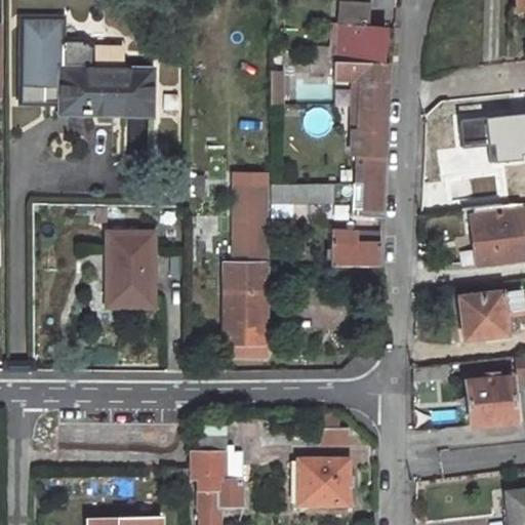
[(333,62),(384,63),(387,29),(373,28),(375,11),(386,9),(397,8),(398,0),(375,0),(375,8),(345,6),(335,7),(332,45),(327,46),(326,62),(331,61),(333,62)]
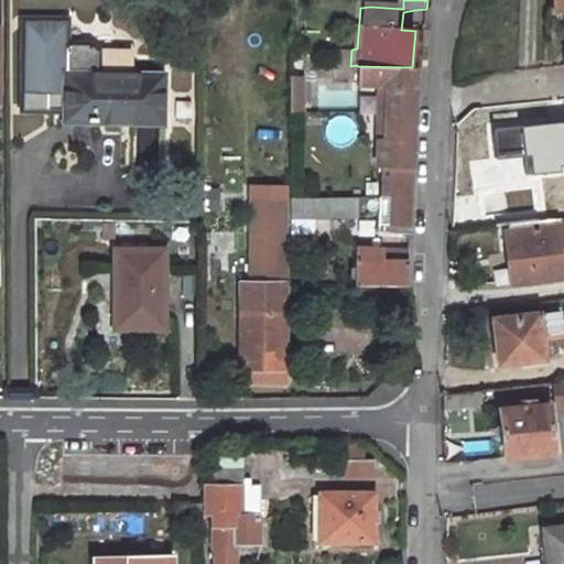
[(563,2),(554,3),(555,14),(563,13),(563,2)]
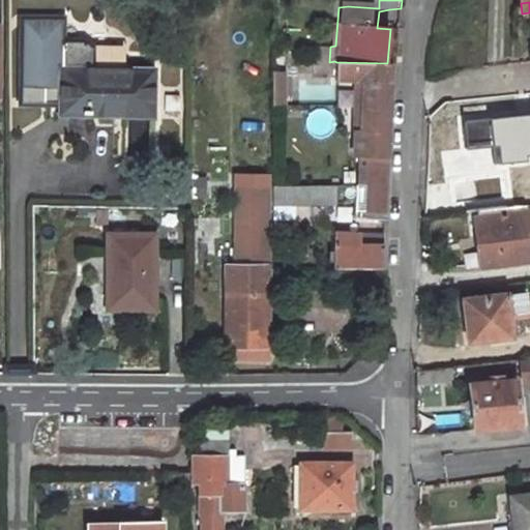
[(268,355),(270,22),(238,22),(236,265),(227,264),(227,345),(229,344),(229,354),(268,355)]
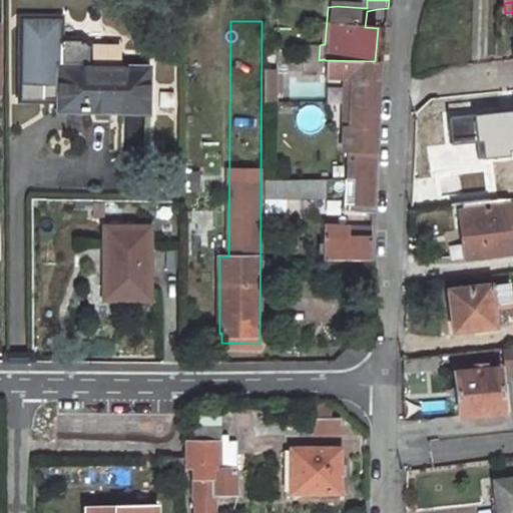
[(61,106),(61,110),(150,111),(150,67),(61,65),(62,26),(22,26),(21,105),(61,106)]
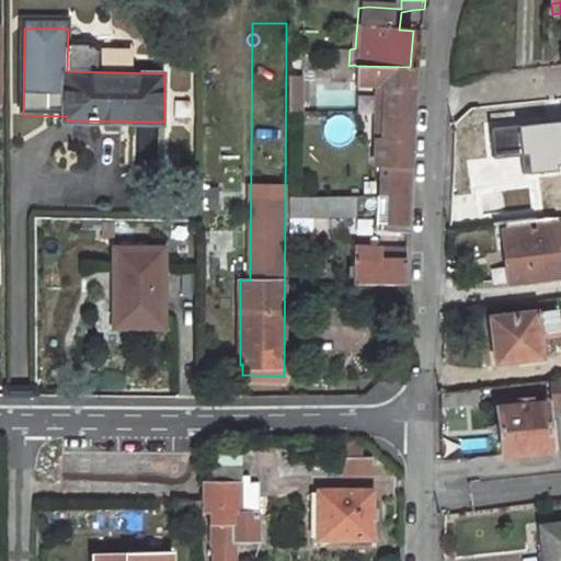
[(411,167),(415,67),(410,67),(356,66),(356,84),(385,86),(382,134),(375,133),(374,165),(379,165),(411,167)]
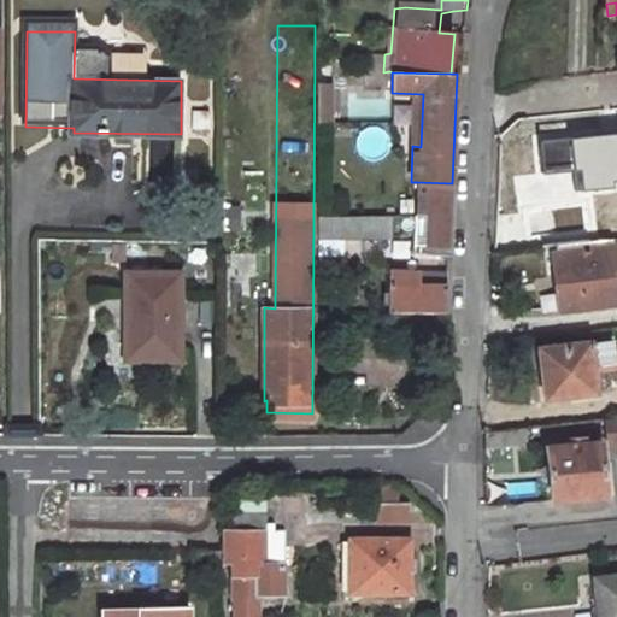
[(333,122),(333,84),(319,83),(319,122),(333,122)]
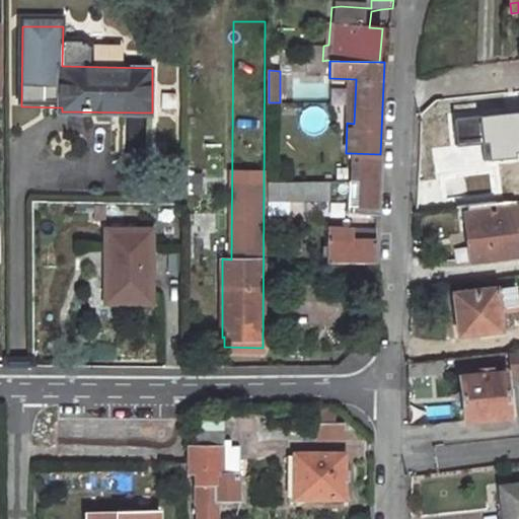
[(487,131),(447,136),(454,210),(498,206),(487,131)]
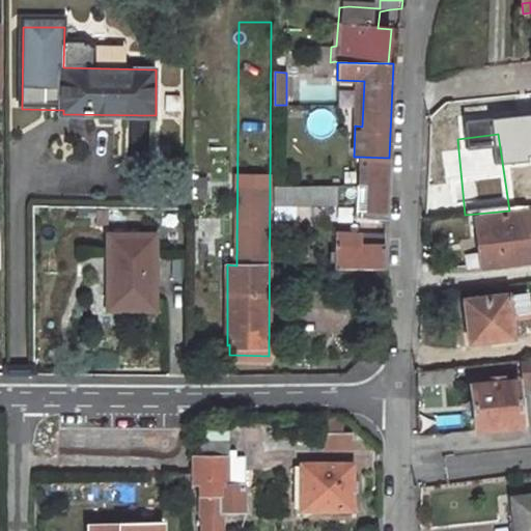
[(356,212),(365,213),(386,214),(389,158),(359,157),(356,212)]
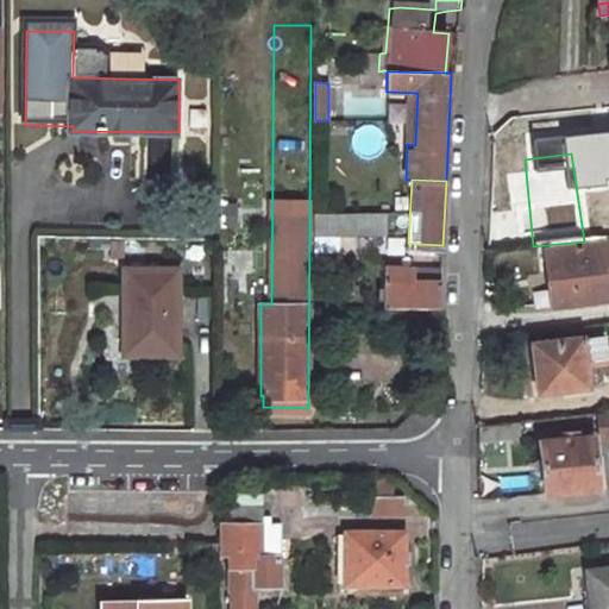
[(388,211),(315,212),(315,233),(389,232),(388,211)]
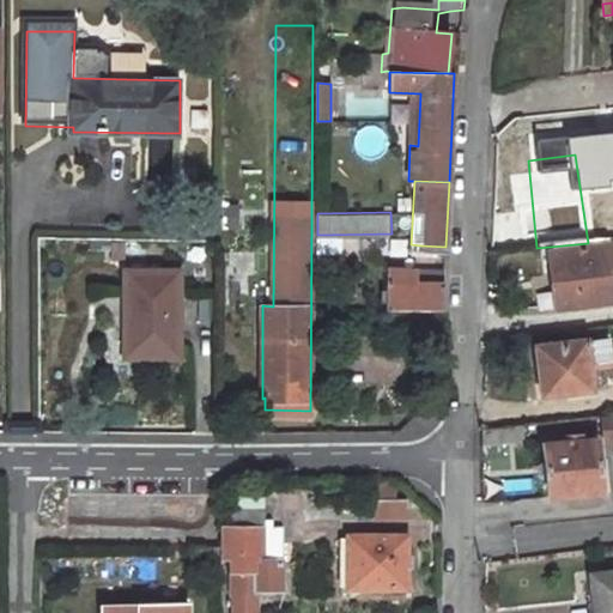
[(612,277),(610,247),(550,254),(556,311),(612,304),(612,277)]
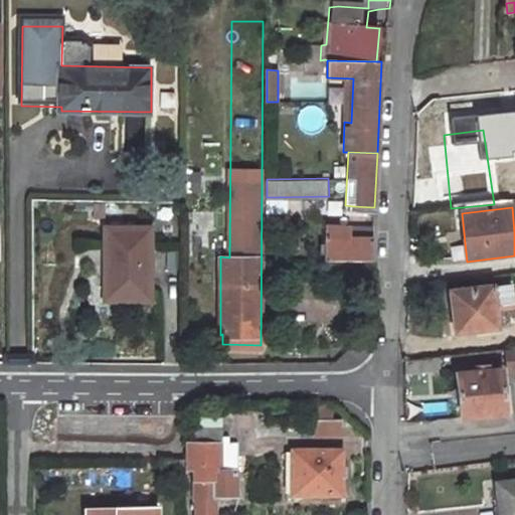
[(324,223),(322,259),(371,261),(373,224),(324,223)]
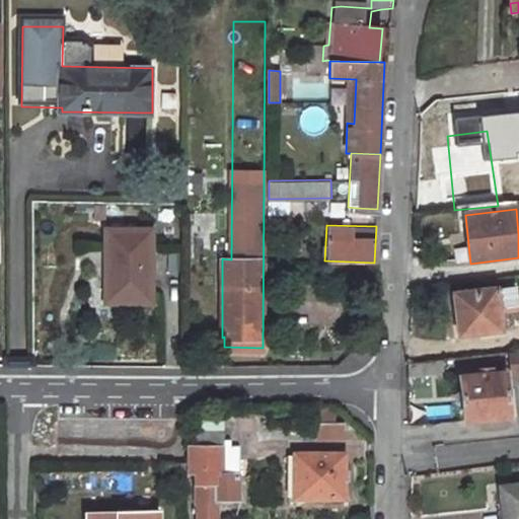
[(118,277),(104,277),(102,277),(98,279),(95,282),(93,287),(93,291),(94,294),(97,298),(103,303),(160,304),(160,226),(119,226),(118,277)]
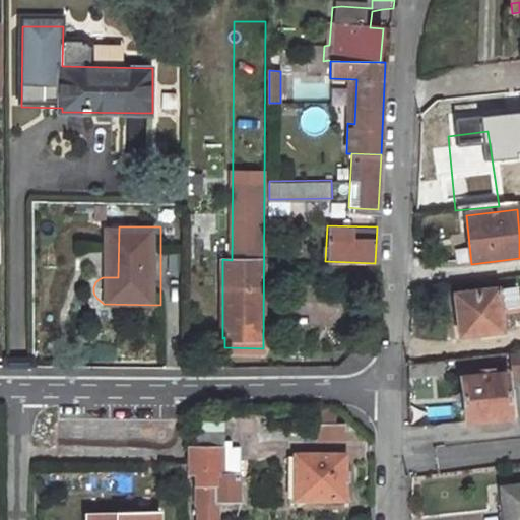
[(517,289),(455,296),(459,338),(501,335),(500,311),(519,309),(517,289)]
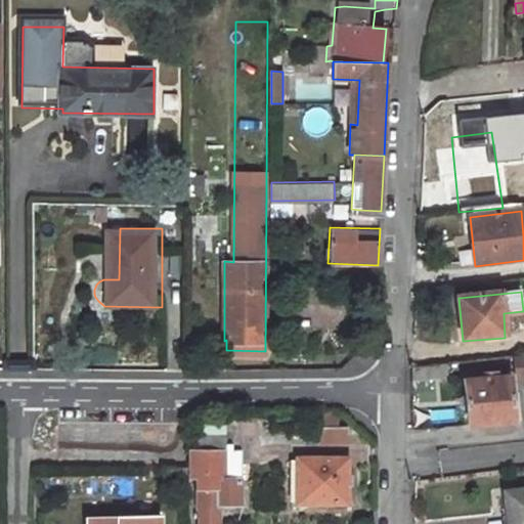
[(523,353),(513,355),(516,378),(523,376),(523,353)]
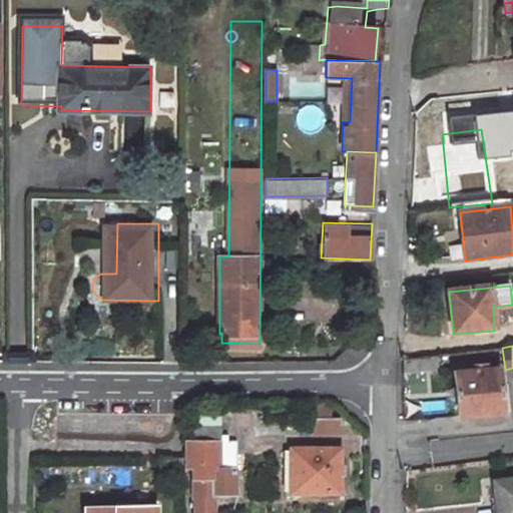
[(285,360),(273,360),(272,376),(285,375),(285,360)]
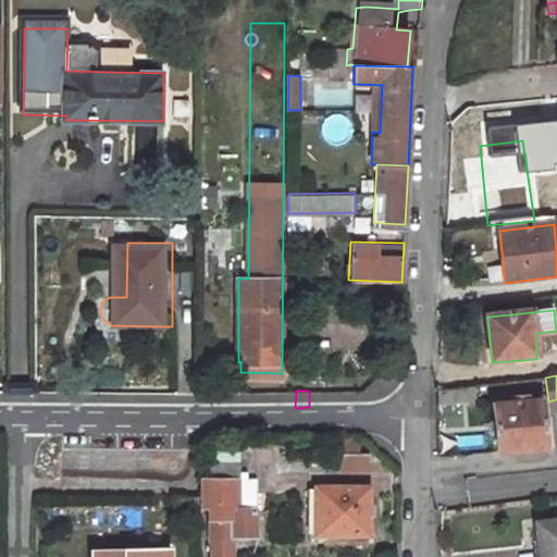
[(542,400),(493,405),(497,455),(547,449),(542,400)]
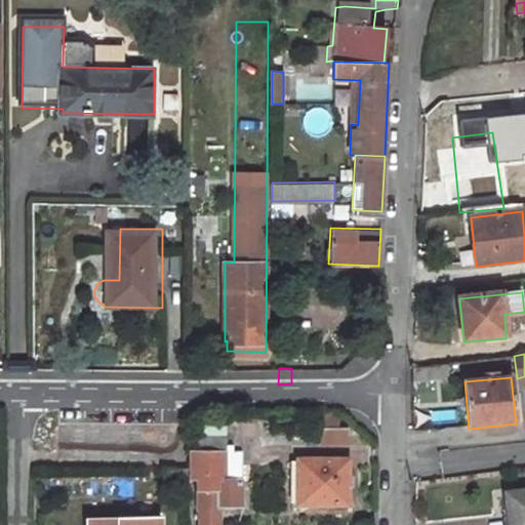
[(345,446),(346,431),(322,430),(321,445),(345,446)]
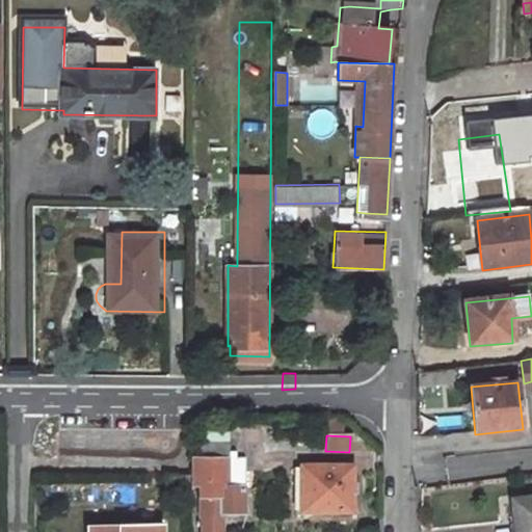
[(201,458),(192,458),(193,477),(192,486),(203,487),(202,531),(222,531),(223,514),(247,514),(247,486),(230,485),(230,444),(202,443),(201,458)]
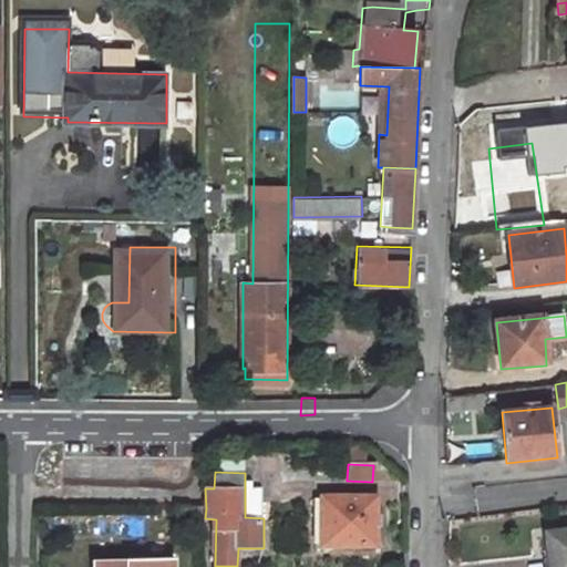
[(322,495),(322,543),(374,544),(374,496),(322,495)]
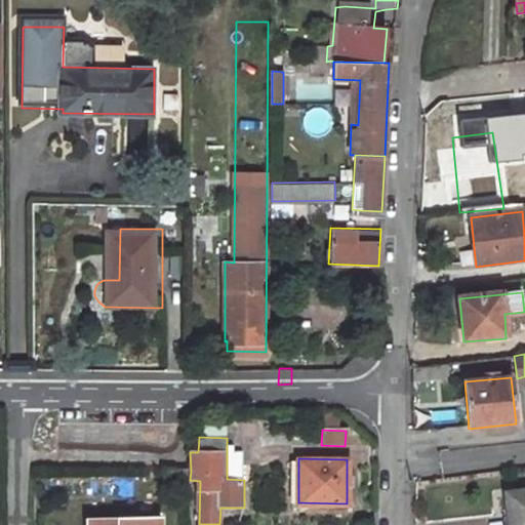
[(191,471),(168,471),(167,490),(190,490),(190,480),(191,471)]
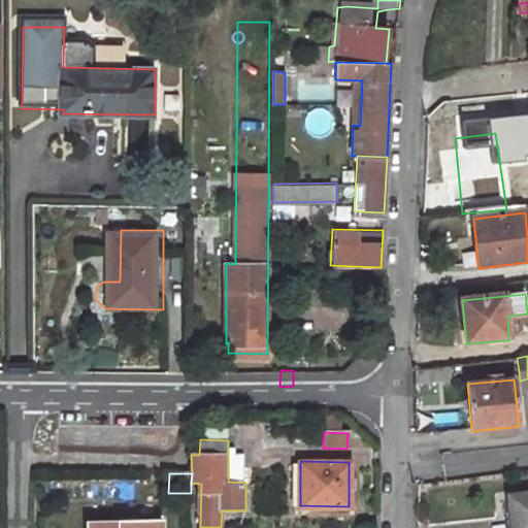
[(527,527),(527,491),(510,493),(512,512),(518,510),(519,527),(527,527)]
